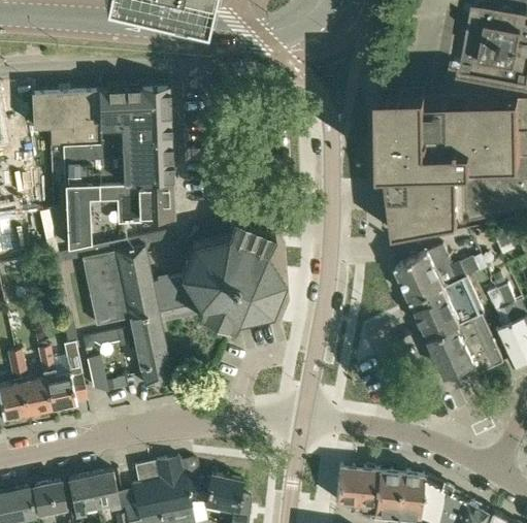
[(107,92),(99,93),(101,146),(123,146),(171,143),(171,134),(170,134),(170,126),(171,126),(170,124),(169,119),(170,119),(170,116),(169,117),(168,91),(169,91),(169,88),(169,87),(157,88),(157,89),(144,89),(144,88),(138,89),(130,90),(130,89),(123,89),(123,90),(109,91),(109,89),(107,89),(107,92)]
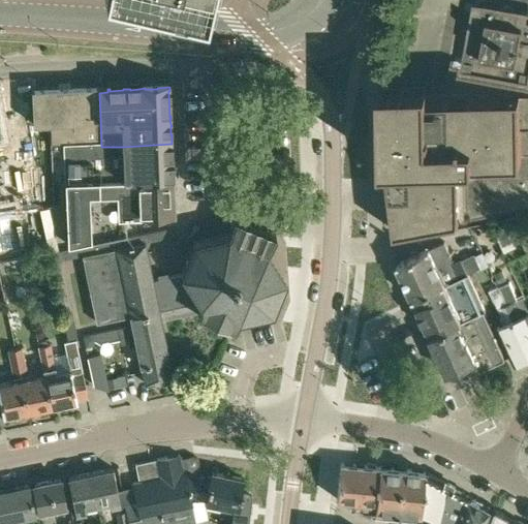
[(430,88),(381,89),(381,117),(382,117),(382,139),(382,142),(383,142),(383,163),(382,163),(382,166),(386,166),(390,190),(392,189),(394,210),(392,210),(396,237),(399,237),(429,232),(452,227),(452,160),(520,160),(519,96),(518,96),(518,98),(498,98),(498,97),(494,97),(494,98),(474,99),(474,97),(470,97),(470,99),(452,99),(452,98),(448,98),(448,99),(447,99),(430,99),(430,88)]
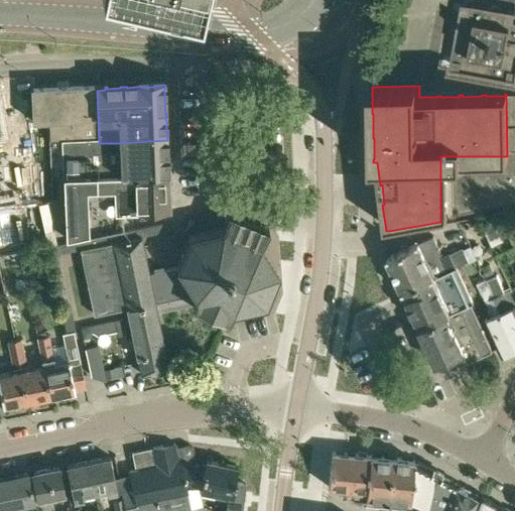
[(57,91),(30,92),(31,99),(32,122),(32,126),(48,126),(49,137),(50,145),(61,145),(99,143),(97,91),(97,89),(96,89),(70,90),(68,90),(59,91),(57,91)]
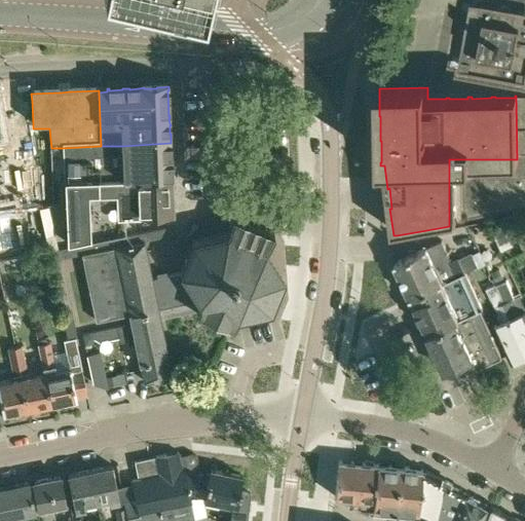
[(524,97),(519,98),(518,96),(516,96),(517,159),(524,158),(524,97)]
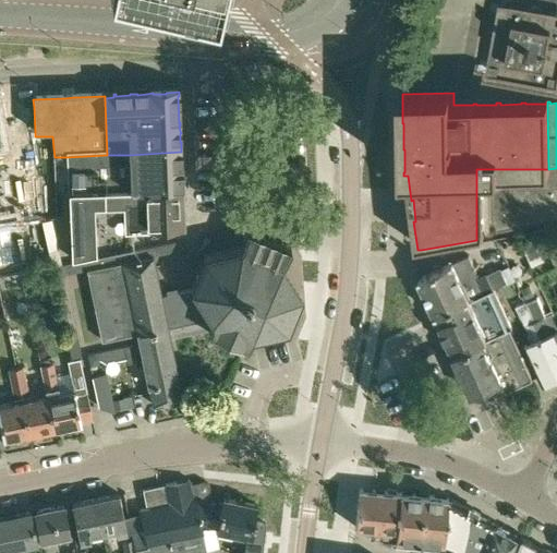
[(107,155),(67,157),(69,197),(183,193),(183,190),(182,190),(182,177),(182,168),(181,168),(181,155),(181,152),(172,152),(130,155),(107,155)]
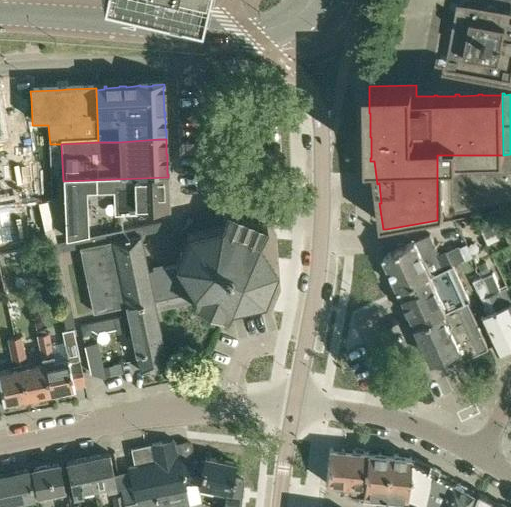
[(168,177),(63,181),(65,215),(65,217),(88,216),(121,215),(123,215),(157,213),(169,212),(169,209),(171,209),(171,207),(169,207),(168,190),(169,190),(168,187),(167,186),(167,180),(168,179),(168,177)]
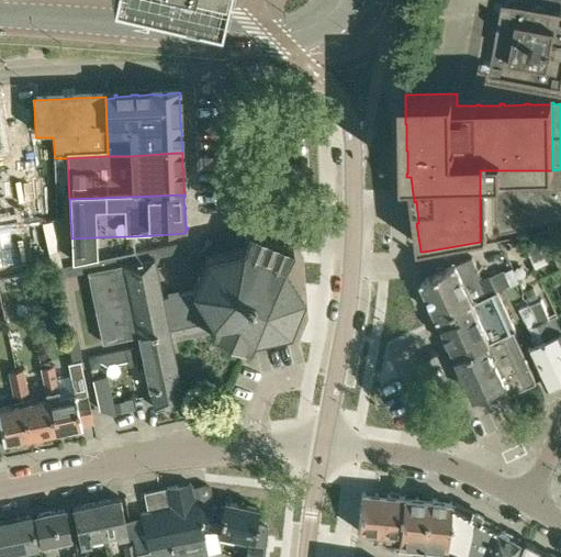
[(71,236),(66,237),(68,266),(135,253),(135,236),(133,236),(97,237),(71,238),(71,236)]
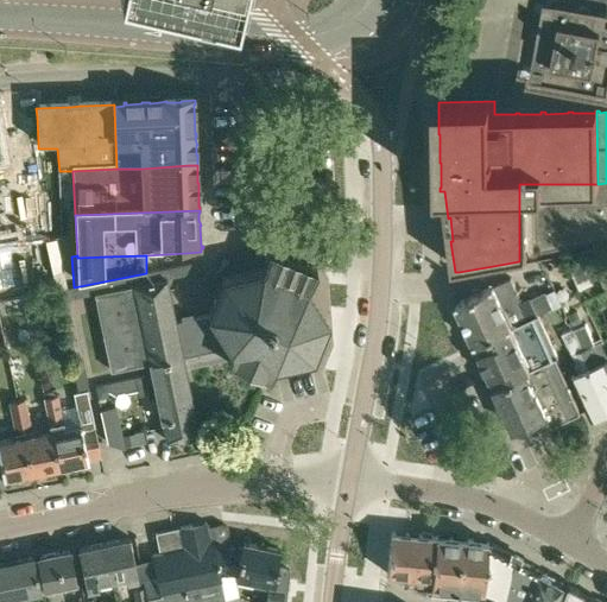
[(209,321),(182,324),(176,325),(185,373),(226,365),(265,382),(270,373),(313,365),(324,340),(330,327),(308,292),(317,274),(310,272),(310,274),(301,271),(301,268),(298,267),(297,270),(288,265),(289,263),(286,261),(285,264),(276,260),(277,258),(270,255),(264,274),(225,283),(221,291),(219,296),(209,321)]
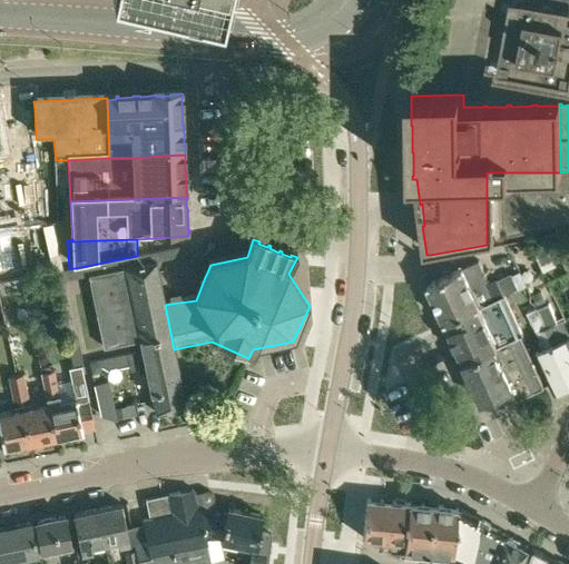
[(568,240),(552,245),(561,261),(568,258),(568,240)]
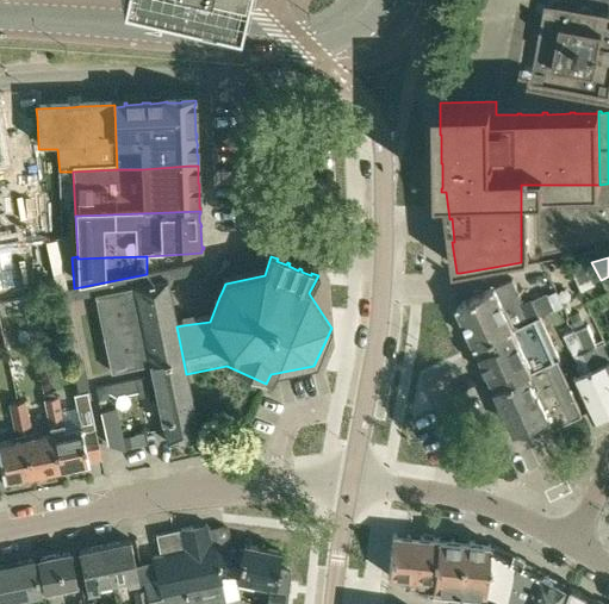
[(601,284),(591,266),(572,274),(582,293),(601,284)]
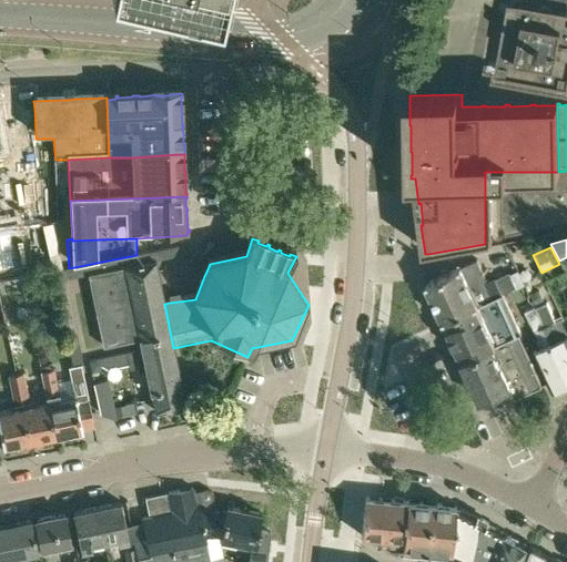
[(54,277),(73,370),(81,369),(83,368),(66,284),(88,279),(105,351),(140,344),(155,416),(185,409),(173,348),(164,304),(155,266),(180,262),(180,259),(178,251),(54,277)]
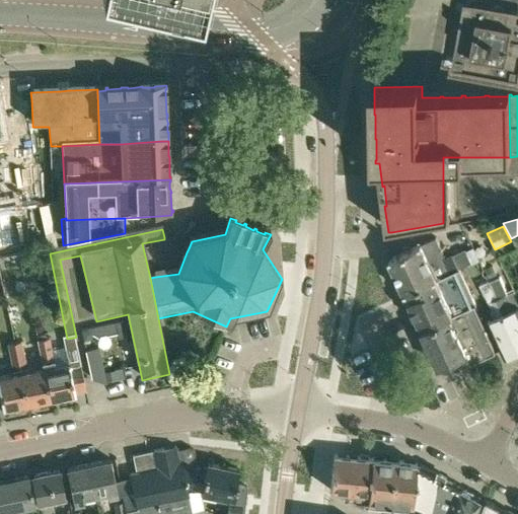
[(409,257),(390,265),(401,289),(431,275),(429,272),(436,269),(428,250),(410,259),(409,257)]
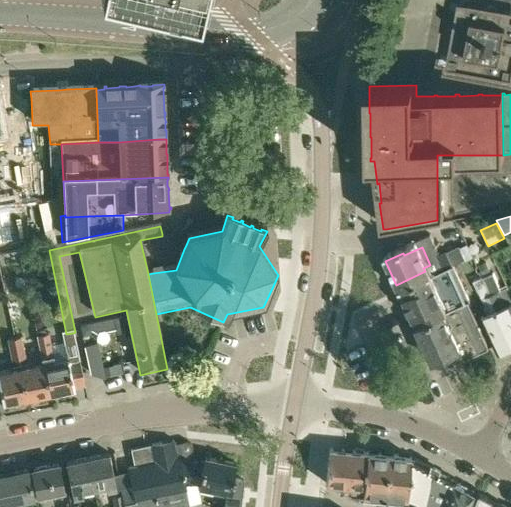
[(460,250),(447,256),(454,270),(466,265),(460,250)]
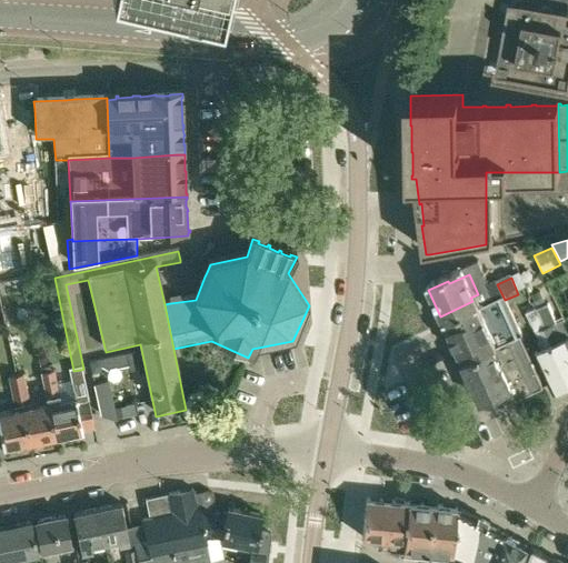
[(505,300),(445,327),(464,367),(520,342),(524,341),(505,300)]
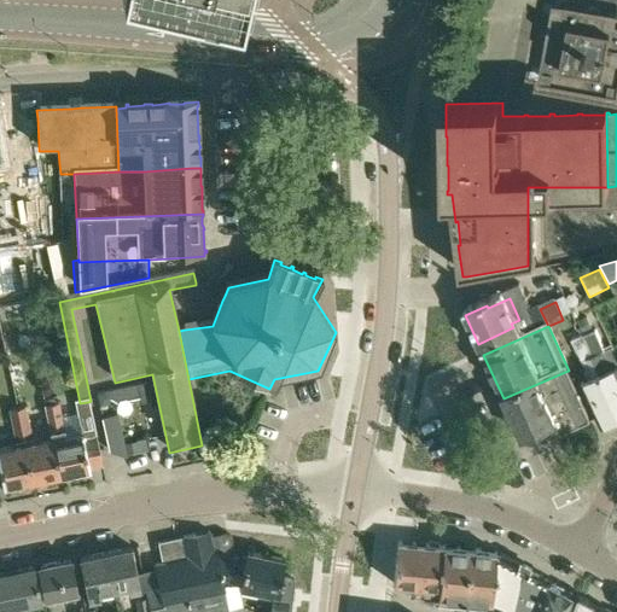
[(594,337),(582,343),(616,413),(616,372),(610,376),(601,359),(604,357),(594,337)]
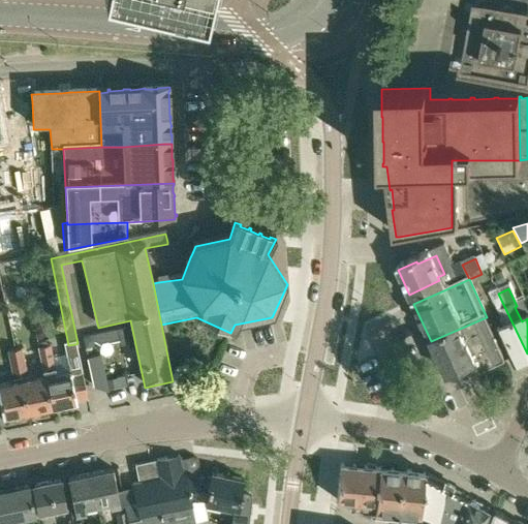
[(498,333),(511,362),(515,369),(527,363),(527,353),(498,294),(492,297),(507,330),(498,333)]
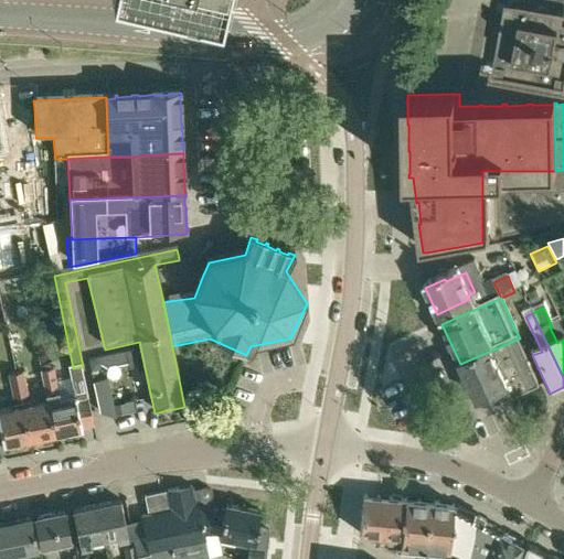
[(540,389),(517,340),(460,364),(479,405),(496,397),(501,407),(540,389)]
